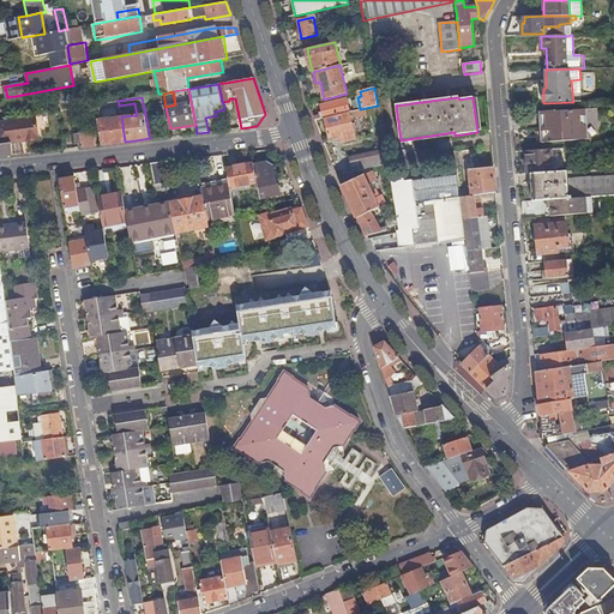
[(320,115),(315,116),(315,120),(325,118),(350,112),(347,100),(321,104),(323,113),(320,113),(320,115)]
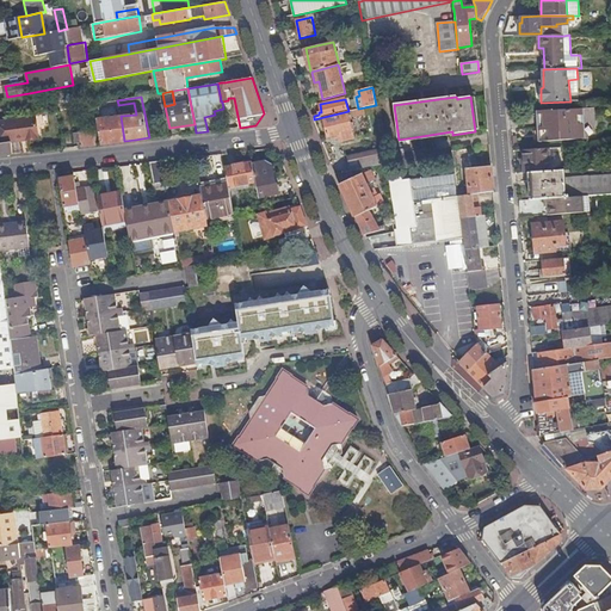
[(94,104),(99,129),(102,143),(111,142),(124,141),(121,116),(102,118),(99,107),(118,104),(117,100),(94,104)]
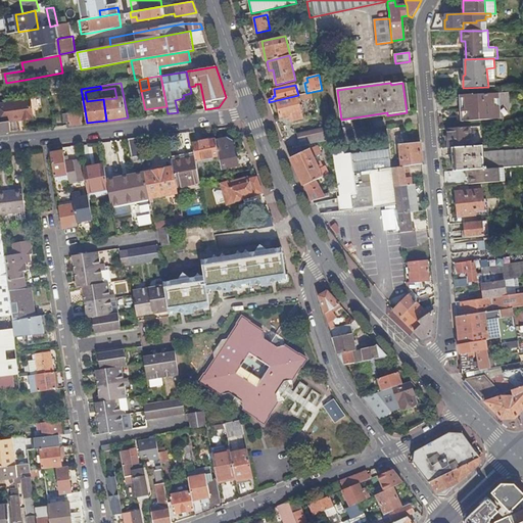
[(462,95),(464,122),(511,119),(509,92),(474,95),(474,94),(462,95)]
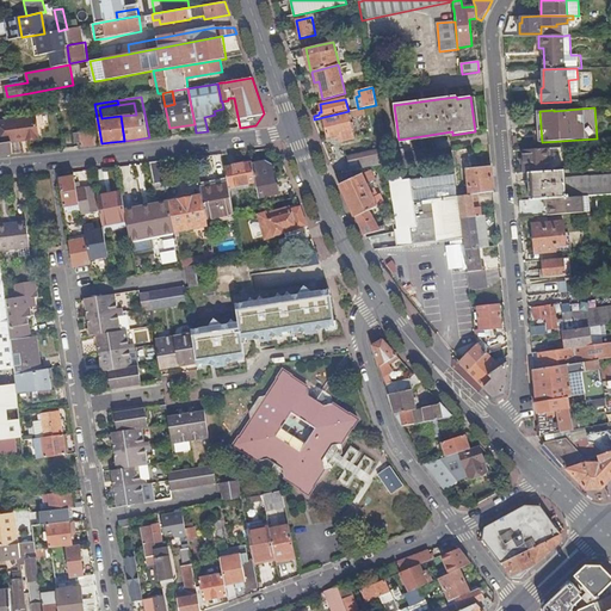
[(349,111),(323,117),(328,139),(339,136),(340,142),(355,139),(349,116),(353,115),(352,110),(349,111)]
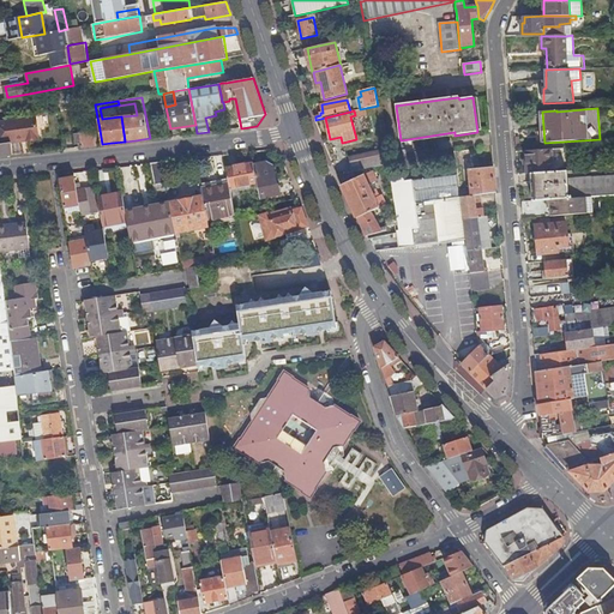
[(0,120),(0,144),(12,143),(12,139),(28,137),(28,140),(40,138),(36,115),(0,120)]
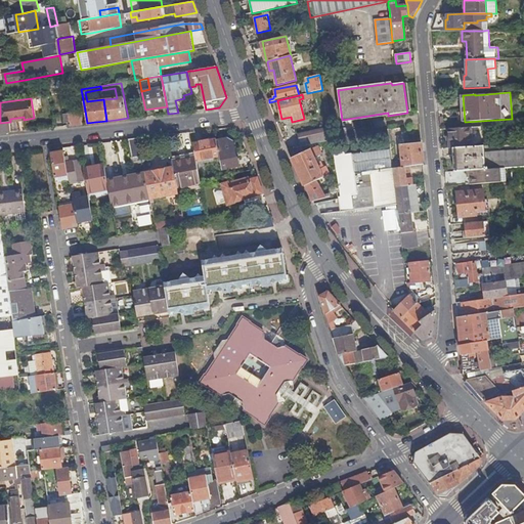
[(83,111),(64,114),(66,119),(69,119),(70,125),(79,124),(84,123),(83,111)]
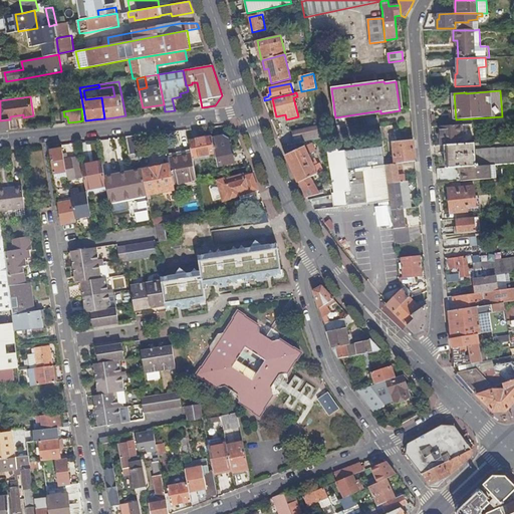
[(0,120),(0,131),(1,131),(12,130),(10,119),(0,120)]
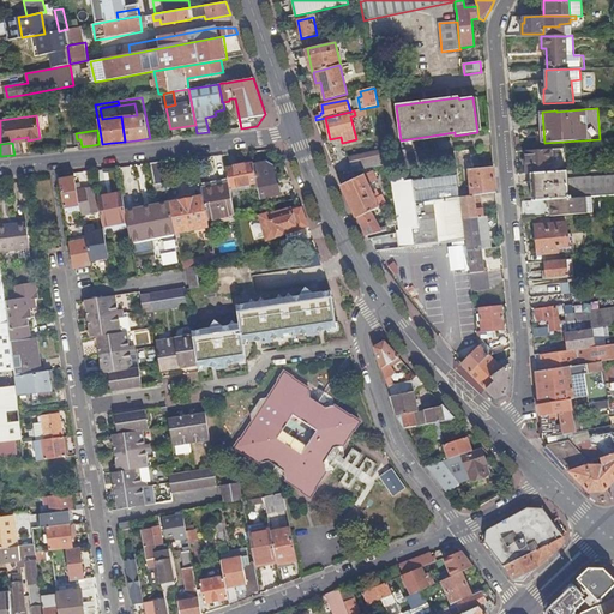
[(525,151),(528,174),(531,174),(553,173),(552,154),(555,154),(554,150),(525,151)]
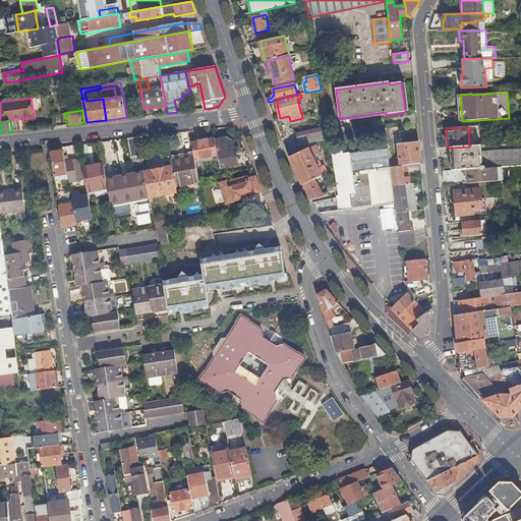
[(296,134),(299,146),(329,139),(327,128),(296,134)]
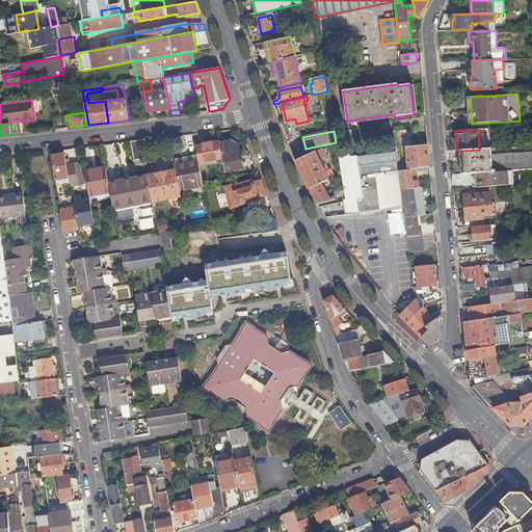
[(142,159),(143,158),(140,140),(131,141),(135,160),(136,160),(137,164),(143,163),(142,159)]
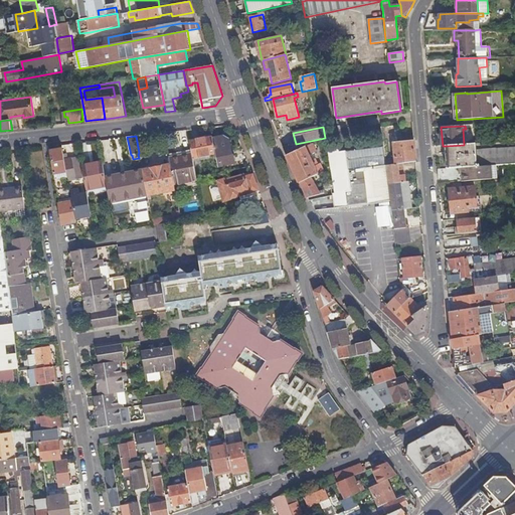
[(215,153),(218,166),(234,163),(231,146),(230,146),(229,139),(223,136),(212,138),(215,153)]
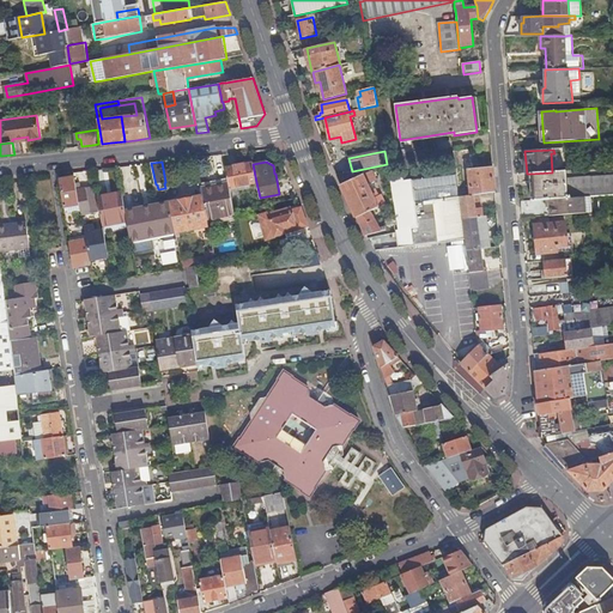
[(229,188),(249,183),(256,182),(253,164),(253,163),(225,168),(228,182),(229,188)]
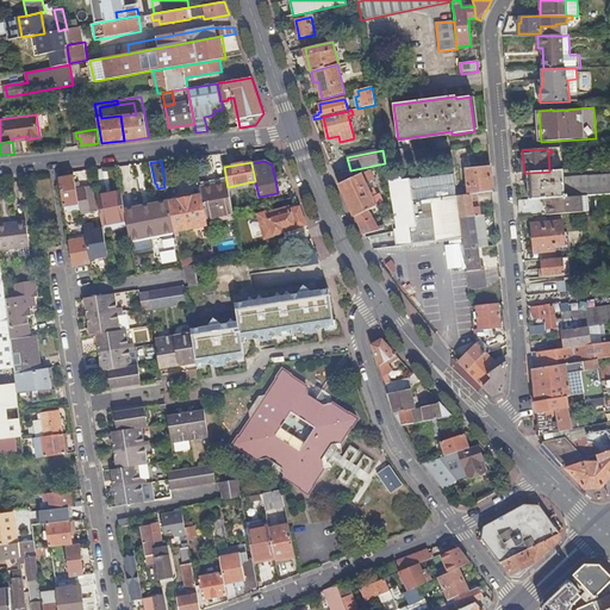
[(471,188),(471,195),(477,194),(493,192),(492,179),(491,167),(467,169),(468,188),(471,188)]
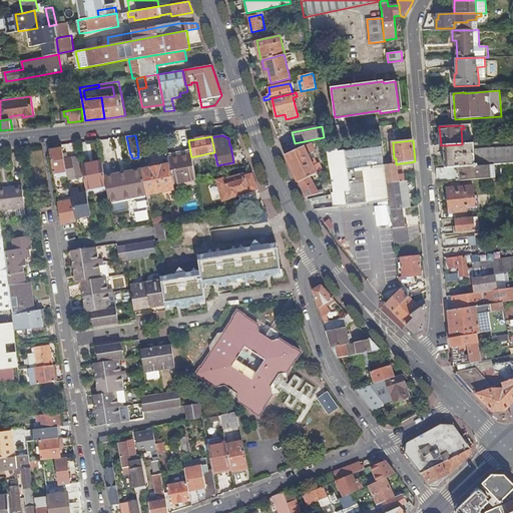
[(290,162),(302,187),(315,183),(321,182),(321,178),(324,177),(321,171),(322,171),(318,164),(314,166),(312,162),(314,161),(313,159),(311,160),(309,154),(315,151),(312,143),(298,149),(295,143),(282,146),(290,162)]
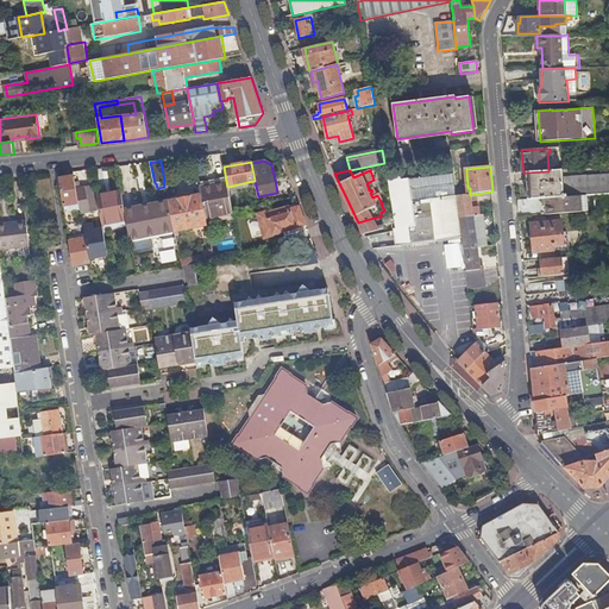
[(527,173),(528,200),(547,199),(566,198),(566,195),(564,195),(564,177),(563,170),(548,171),(527,173)]
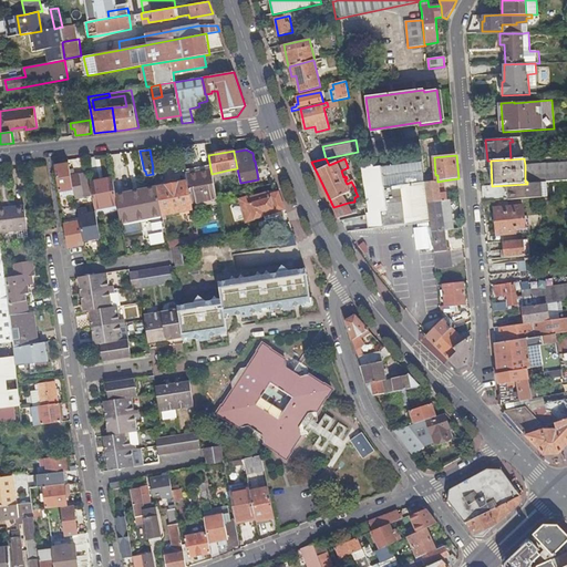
[(527,182),(527,184),(540,183),(566,181),(566,162),(525,165),(525,182),(527,182)]
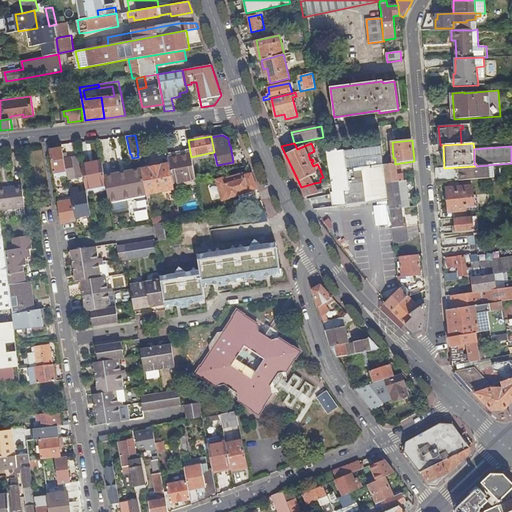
[(63,153),(62,148),(49,150),(53,173),(67,171),(63,153)]
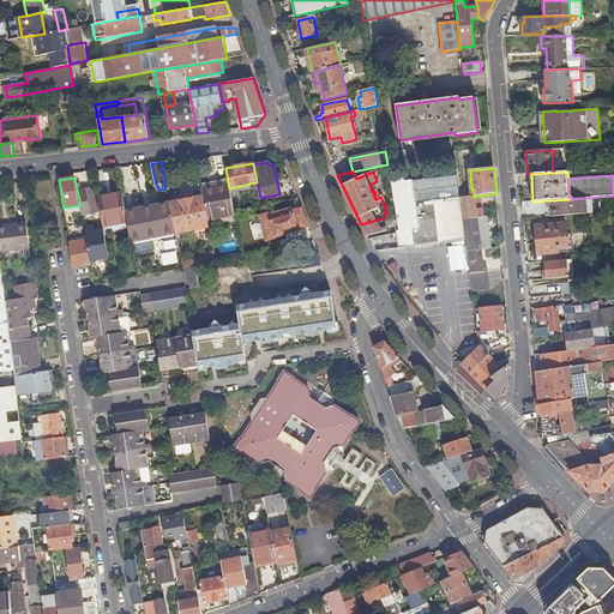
[(235,215),(230,192),(229,188),(228,182),(202,187),(204,197),(209,221),(235,215)]
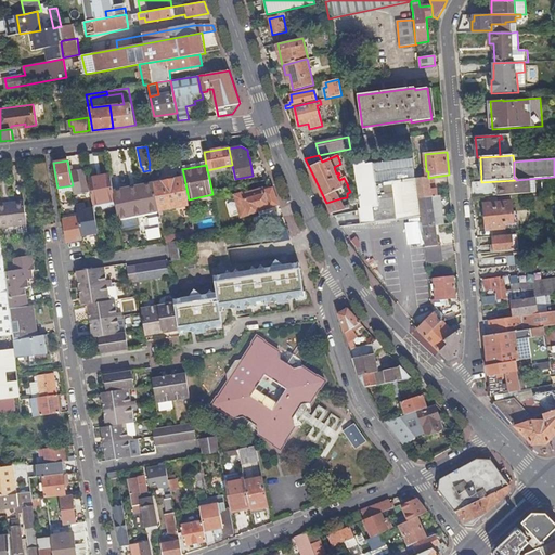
[(73,166),(68,166),(73,185),(75,203),(78,203),(77,195),(88,193),(84,170),(74,171),(73,166)]
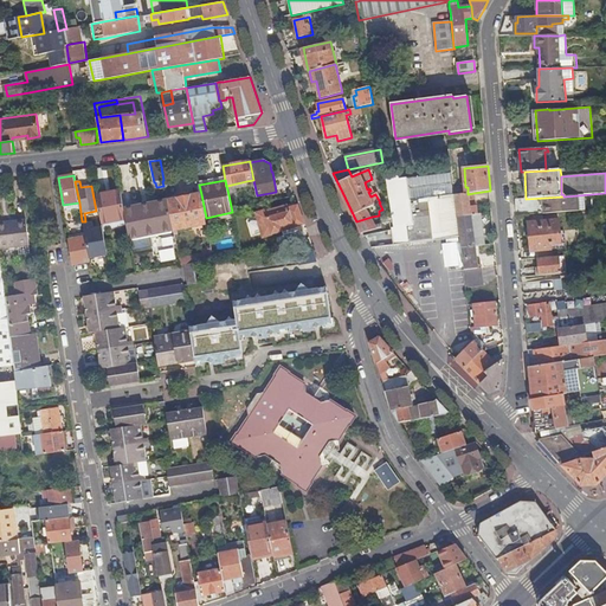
[(123,208),(121,191),(96,195),(102,223),(126,219),(123,208)]
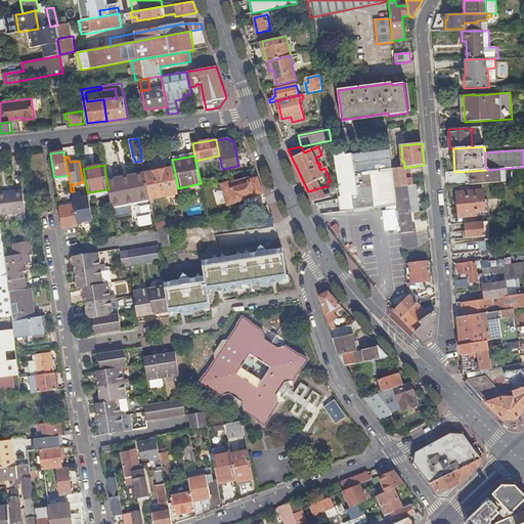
[(149,199),(179,193),(178,188),(174,168),(144,173),(149,199)]
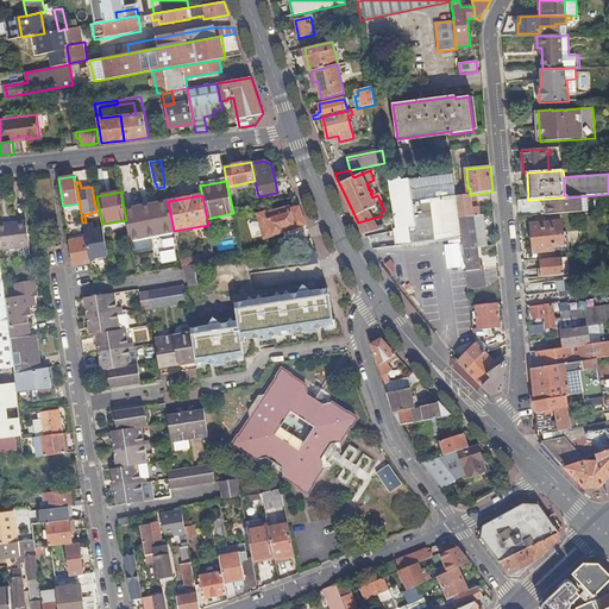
[(457,196),(460,219),(473,217),(470,195),(457,196)]
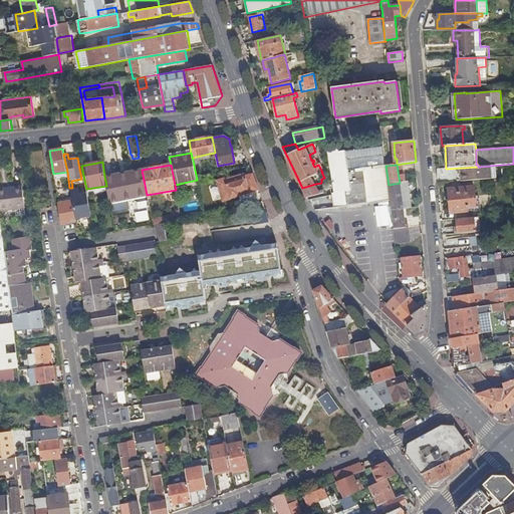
[(386,166),(348,170),(351,191),(345,192),(333,193),(335,208),(347,207),(391,201),(389,185),(386,166)]
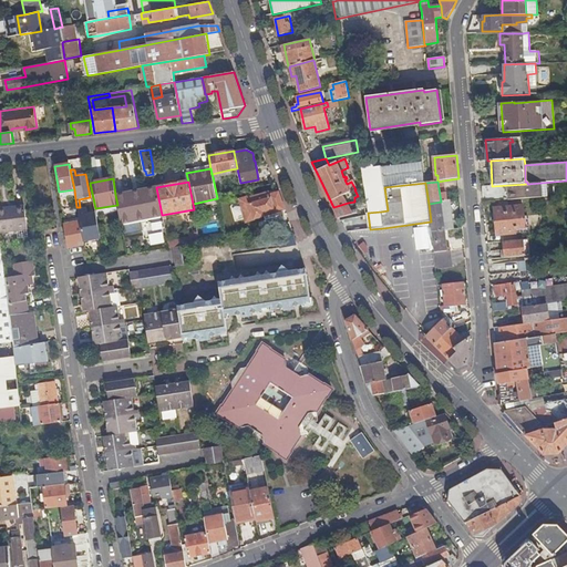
[(511,191),(507,192),(508,199),(543,197),(540,183),(527,184),(509,185),(511,191)]
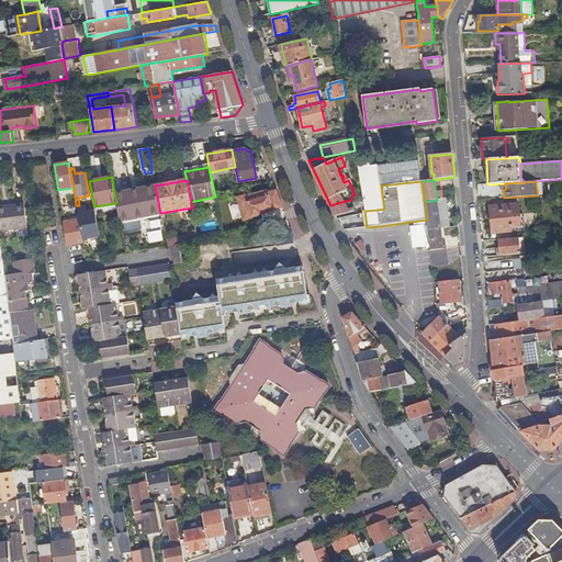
[(155,186),(114,193),(116,203),(120,221),(122,229),(138,226),(136,217),(160,213),(155,186)]
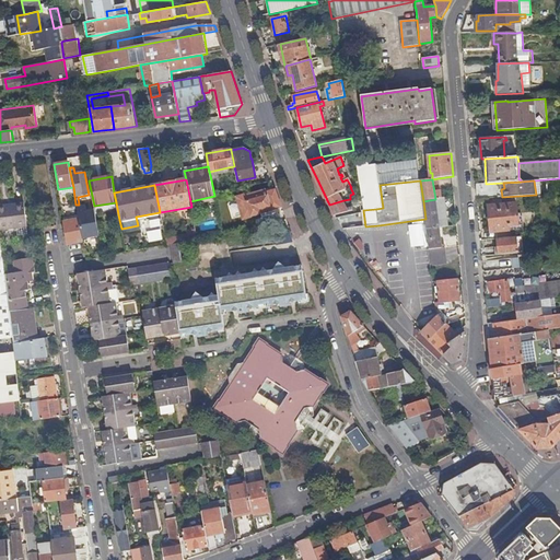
[(246,198),(246,195),(238,197),(244,218),(234,221),(236,231),(246,229),(255,225),(252,216),(282,207),(279,199),(276,189),(267,191),(246,198)]
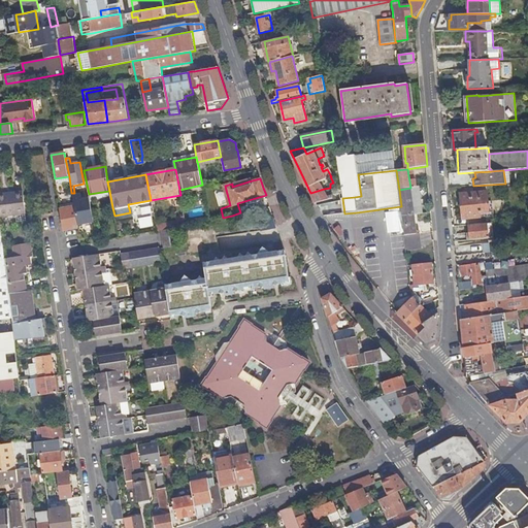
[(330,184),(330,188),(332,195),(339,194),(337,183),(333,183),(330,184)]
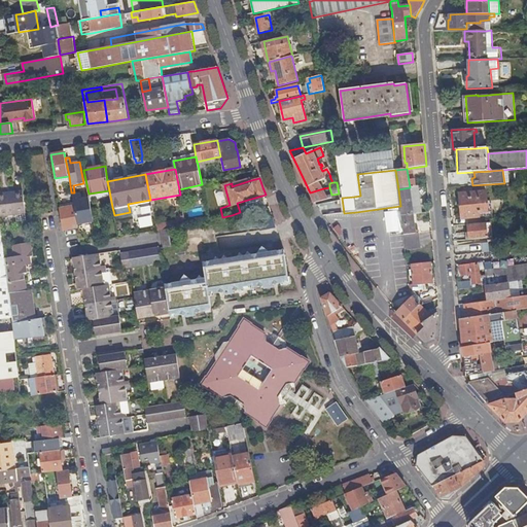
[(58,195),(66,194),(64,183),(56,184),(58,195)]
